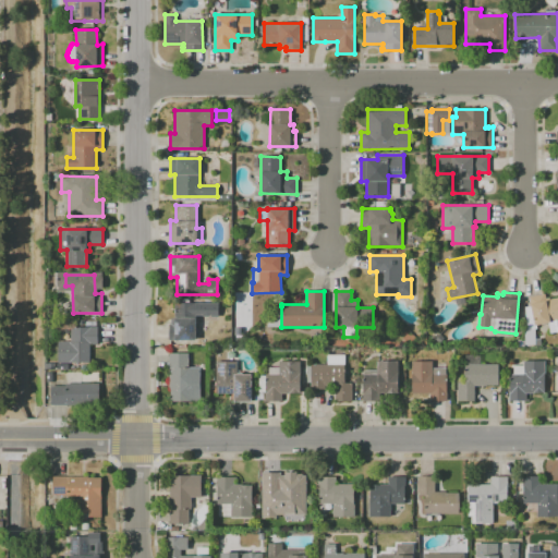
[(557,300),(557,323),(538,327),(532,299),(547,295),(548,300),(552,299),(553,301),(557,300)]
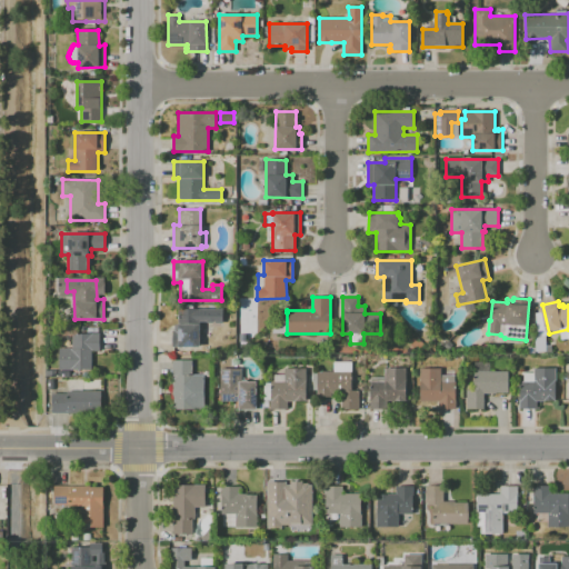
[(199,309),(199,347),(172,347),(172,330),(175,330),(175,325),(178,325),(178,309),(199,309)]
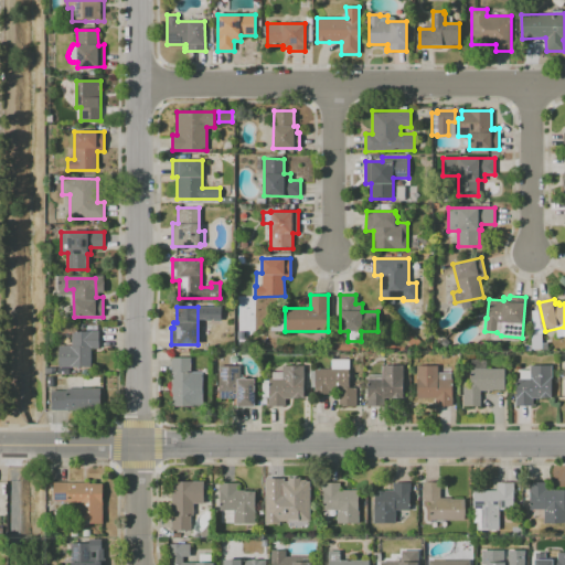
[(98,331),(98,349),(91,349),(92,368),(59,368),(59,347),(72,345),(72,331),(98,331)]
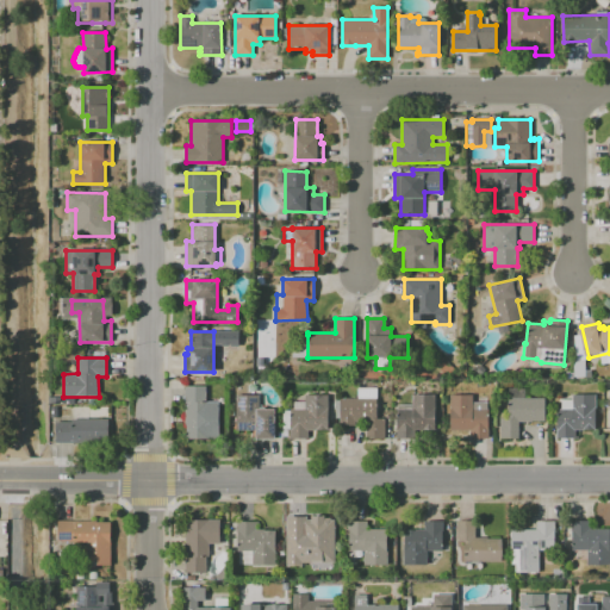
[(206,386),(206,402),(219,402),(219,439),(186,439),(186,424),(185,424),(185,386),(206,386)]
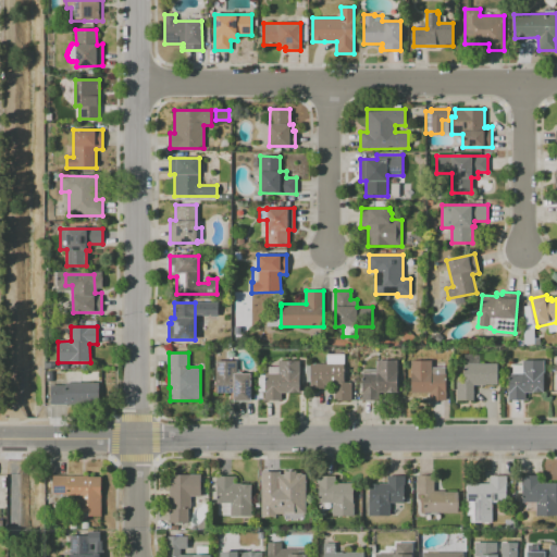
[(351,382),(351,400),(335,400),(335,385),(324,385),(324,388),(310,388),(310,382),(307,382),(307,363),(326,363),(326,354),(344,354),(344,382),(351,382)]
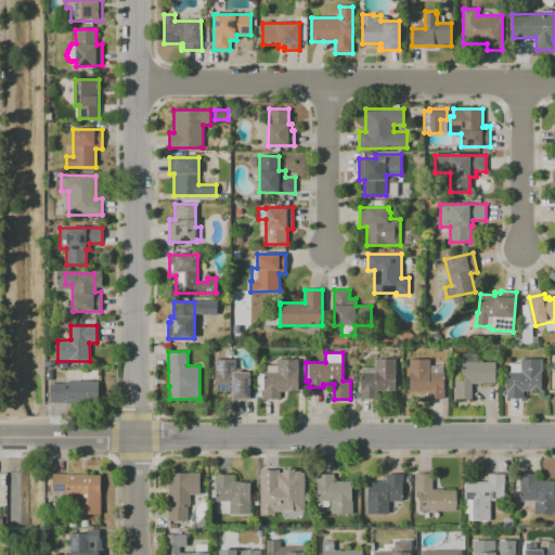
[(463,362),(463,353),(477,353),(477,362),(463,362)]
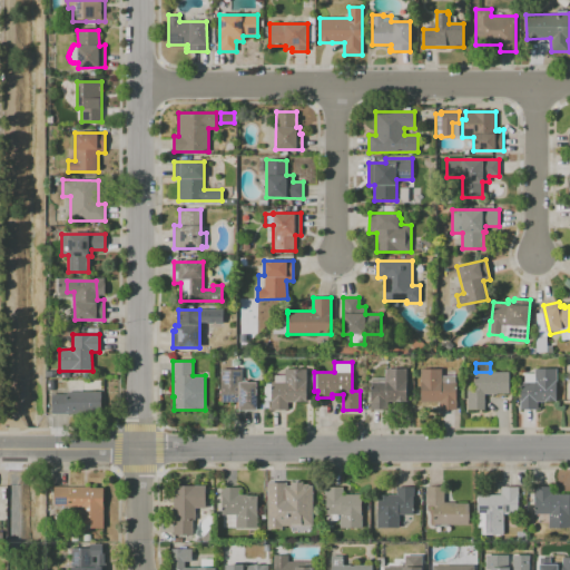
[(256,382),(256,411),(239,410),(239,402),(220,402),(220,369),(242,369),(242,382),(256,382)]
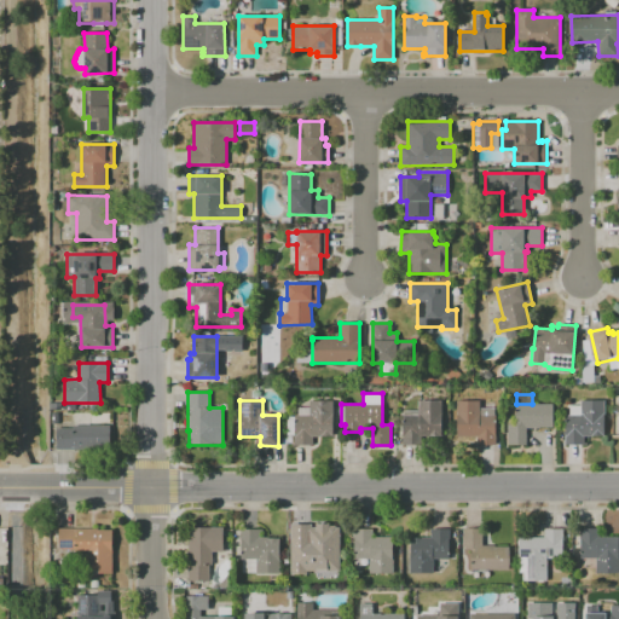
[(333,400),(333,437),(312,437),(312,445),(294,445),(294,435),(287,435),(287,416),(294,416),(294,415),(298,415),(298,408),(310,408),(310,400),(333,400)]
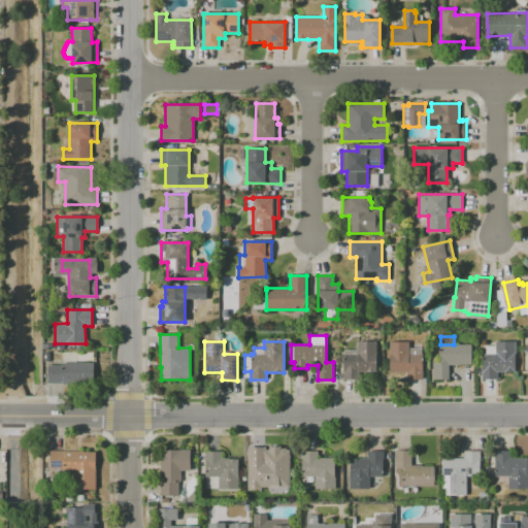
[(376,341),(376,372),(359,372),(359,380),(343,380),(343,352),(357,352),(357,341),(376,341)]
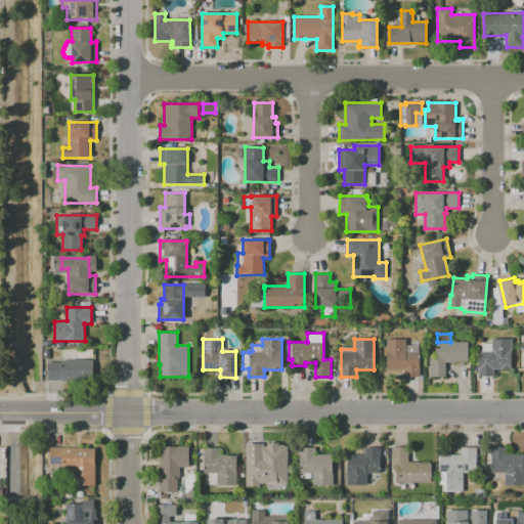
[(419,345),(419,352),(420,352),(420,377),(404,377),(404,369),(387,369),(386,339),(406,339),(406,345),(419,345)]
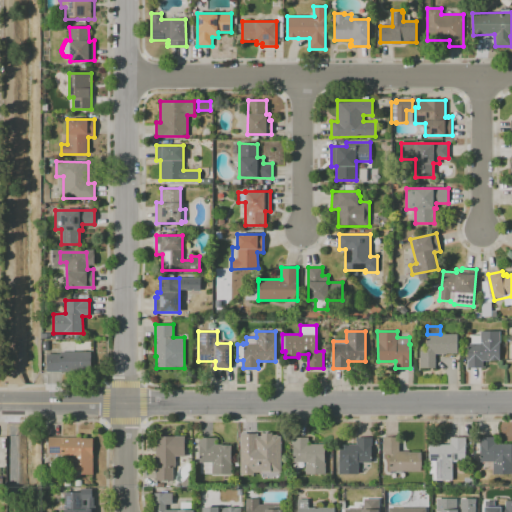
[(499,331),(499,361),(482,360),(482,366),(485,366),(485,368),(467,368),(467,343),(471,343),(471,336),(480,336),(480,331),(499,331)]
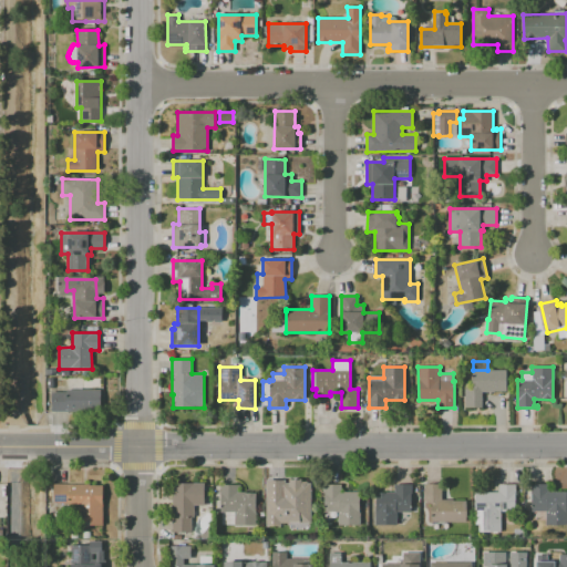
[(506,370),(506,391),(494,391),(494,392),(482,392),(482,408),(465,408),(464,389),(472,389),(472,370),(506,370)]
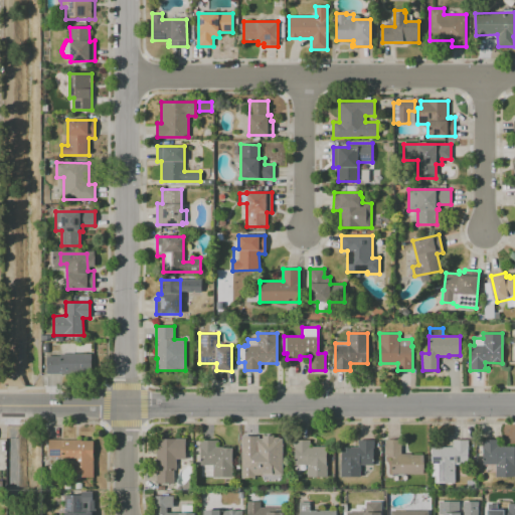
[(92,353),(92,373),(47,373),(47,356),(60,356),(60,354),(92,353)]
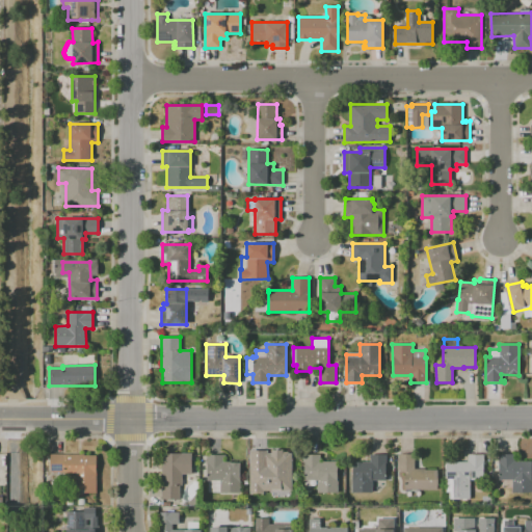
[(291,453),(291,491),(263,491),(263,495),(249,495),(249,450),(268,450),(268,453),(271,453),(271,450),(283,450),(283,452),(288,452),(289,453),(291,453)]
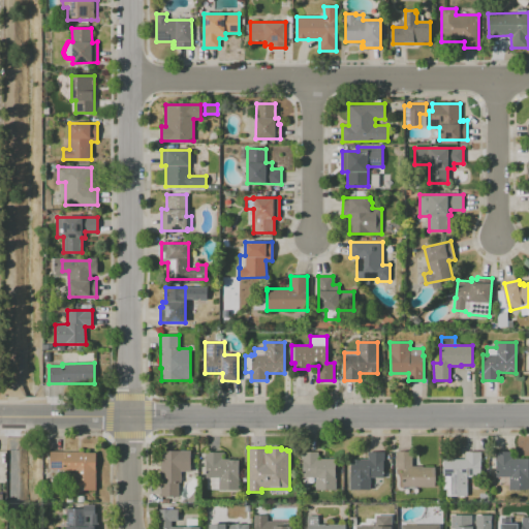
[(191,450),(192,471),(182,471),(182,483),(179,483),(179,496),(160,496),(160,463),(161,463),(161,450),(191,450)]
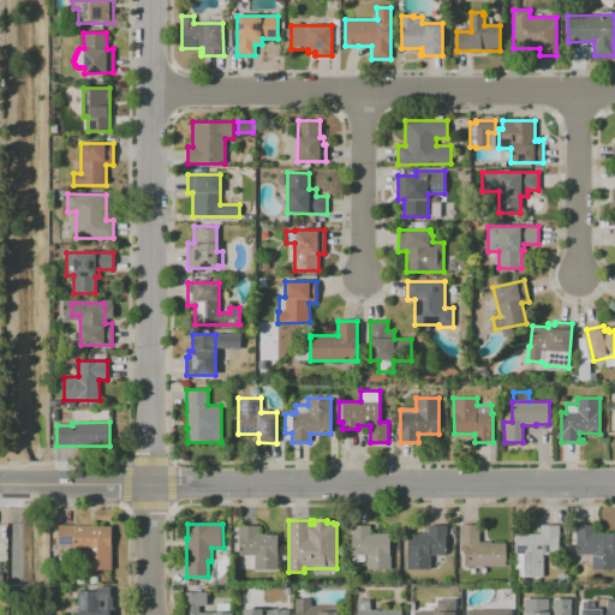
[(112,526),(112,571),(99,571),(99,566),(84,566),(84,549),(75,549),(75,545),(58,545),(58,525),(97,525),(97,526),(112,526)]
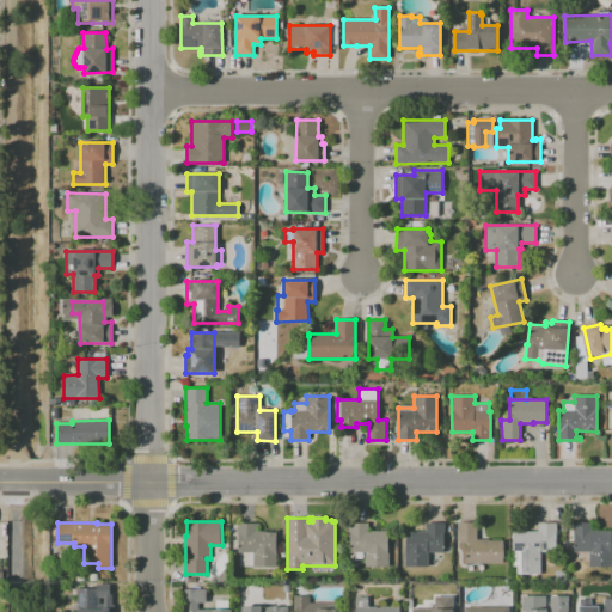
[(276,532),(275,567),(254,567),(254,552),(237,552),(238,522),(258,522),(258,526),(256,526),(256,532),(276,532)]
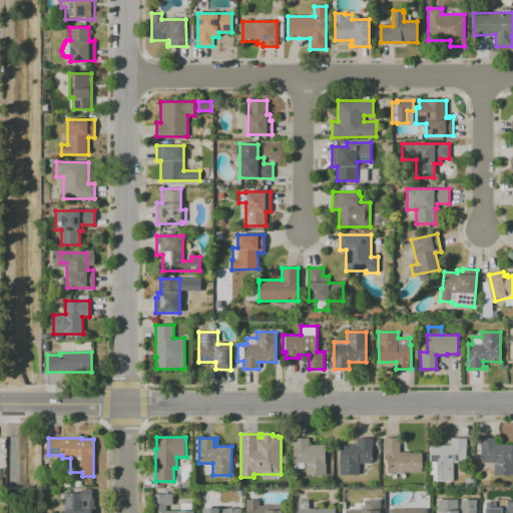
[(326,445),(326,475),(307,475),(306,463),(293,463),(293,438),(309,438),(309,443),(308,443),(308,445),(326,445)]
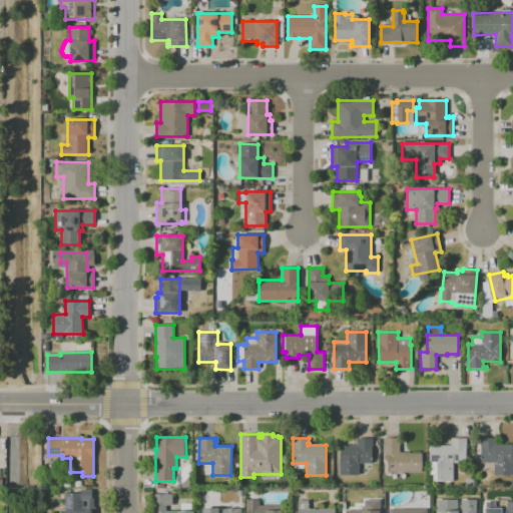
[(373,438),(373,446),(372,446),(372,463),(359,463),(359,475),(340,475),(340,446),(350,446),(350,445),(357,445),(357,438),(373,438)]
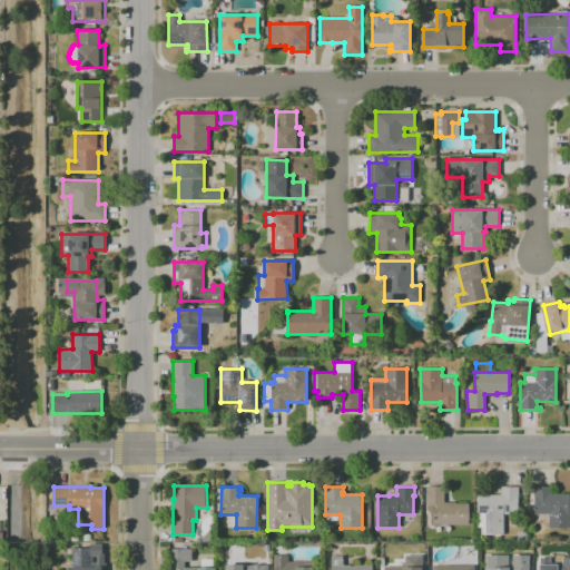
[(469,503),(468,524),(434,523),(434,505),(426,505),(426,487),(444,487),(444,502),(455,502),(455,503),(469,503)]
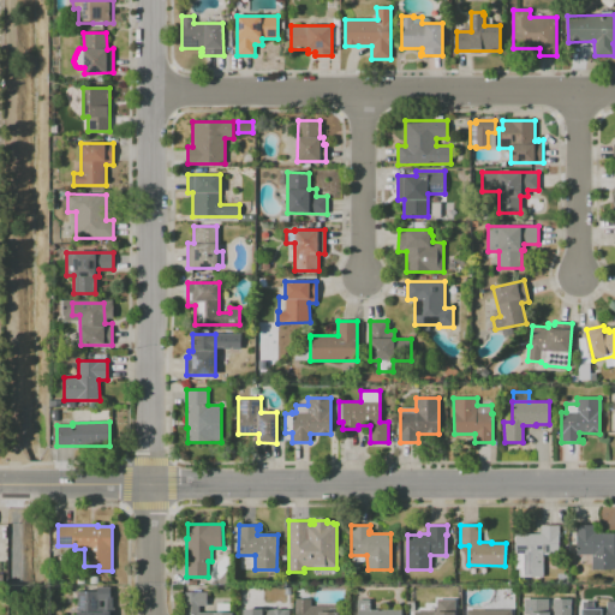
[(559,525),(559,555),(543,555),(543,569),(520,569),(520,533),(541,533),(541,525),(559,525)]
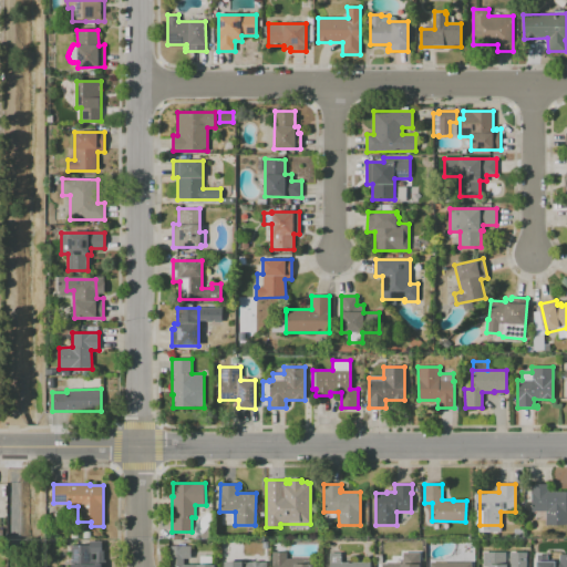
[(566,492),(566,524),(546,524),(546,517),(533,517),(533,511),(532,511),(532,484),(548,484),(548,492),(566,492)]
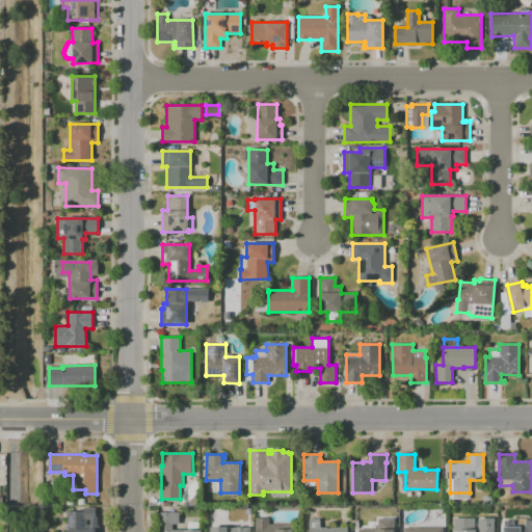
[(51,491),(51,481),(60,481),(60,491),(51,491)]
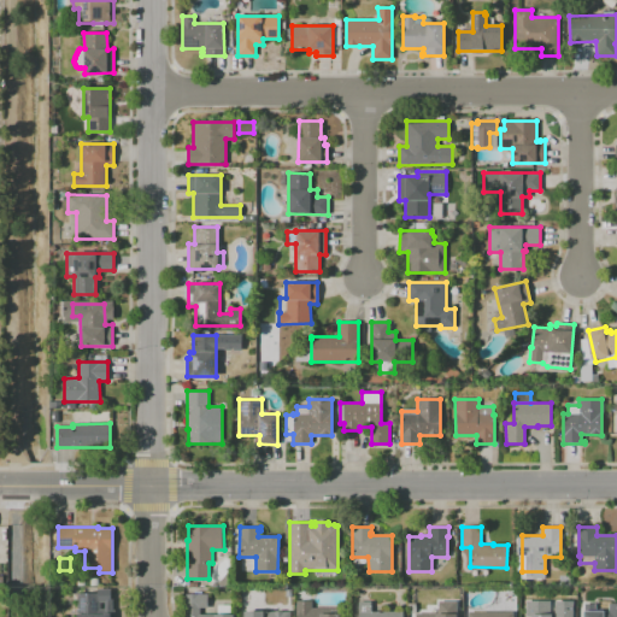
[(100,593),(100,609),(112,609),(112,616),(77,616),(77,593),(100,593)]
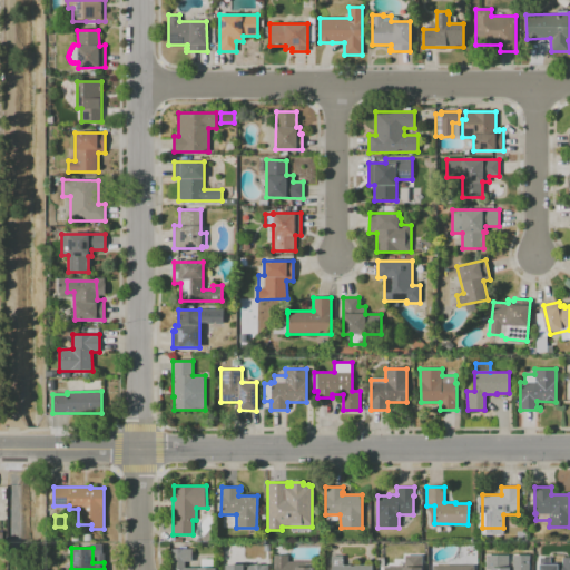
[(190,549),(192,561),(184,561),(184,568),(216,568),(216,569),(170,569),(170,549),(190,549)]
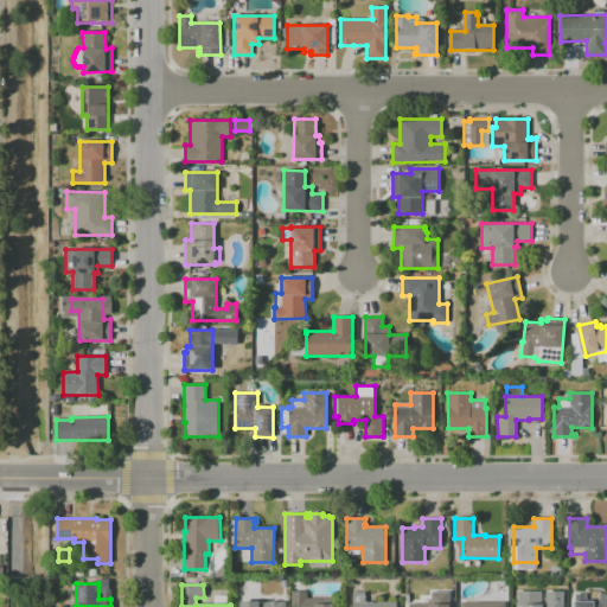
[(505,601),(505,606),(461,606),(461,601),(483,601),(483,598),(485,595),(486,595),(489,593),(491,590),(493,589),(494,589),(498,588),(500,588),(503,589),(504,590),(504,592),(504,601),(505,601)]
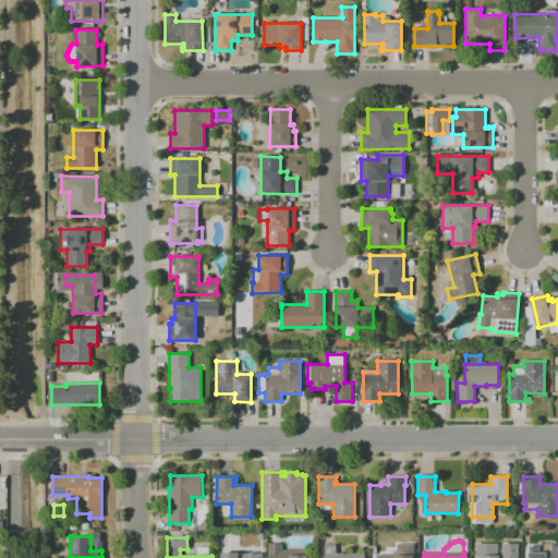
[(306,555),(306,557),(269,557),(269,553),(267,553),(267,543),(282,543),(282,550),(289,550),(289,556),(306,555)]
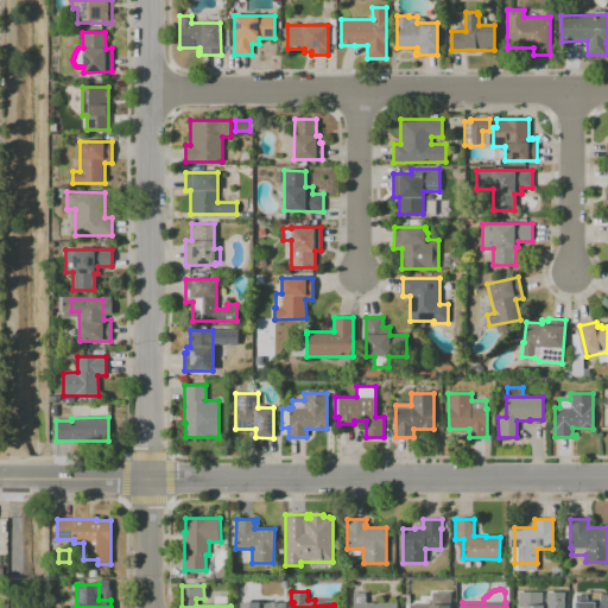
[(430,605),(409,603),(407,607),(449,607),(449,593),(430,591),(430,605)]
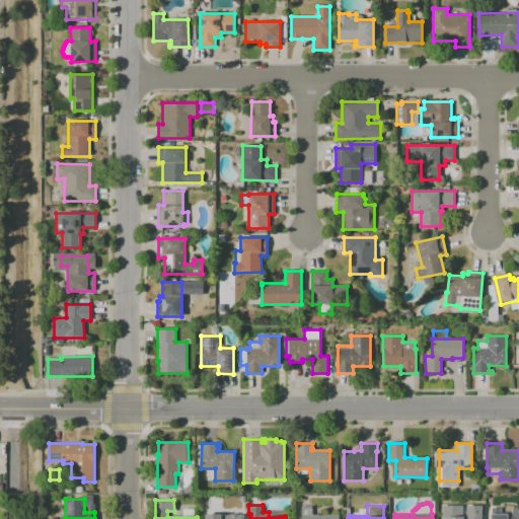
[(480,518),(480,505),(443,505),(443,518),(480,518)]
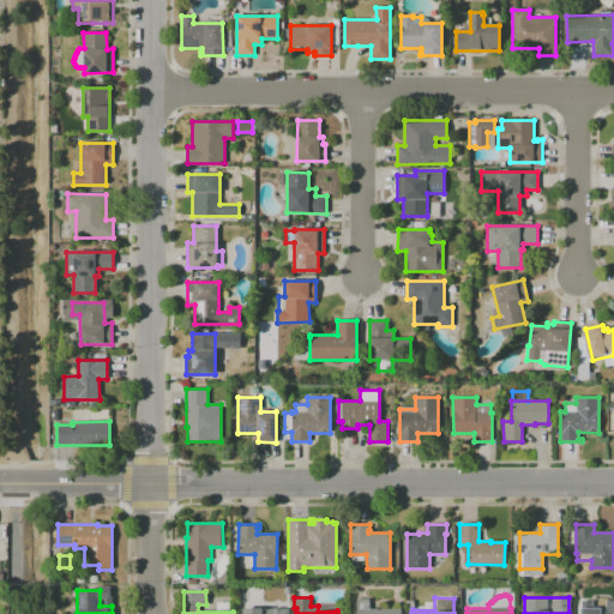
[(401,608),(401,613),(357,613),(357,599),(369,599),(369,608),(401,608)]
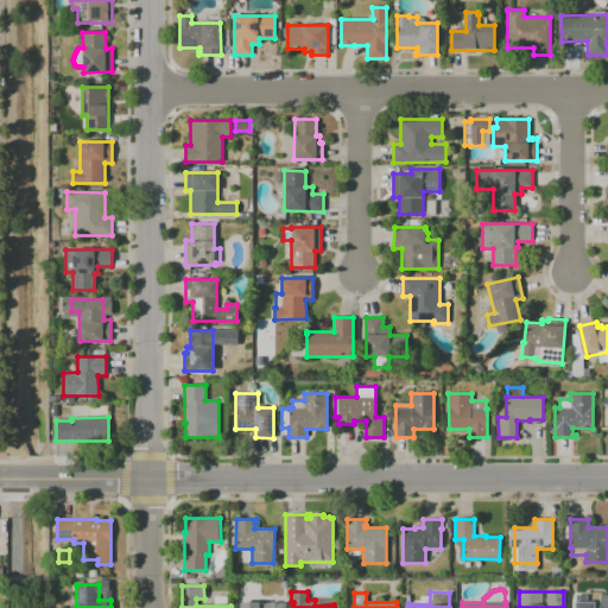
[(607,607),(607,593),(599,594),(599,601),(587,601),(587,596),(574,596),(574,607),(607,607)]
